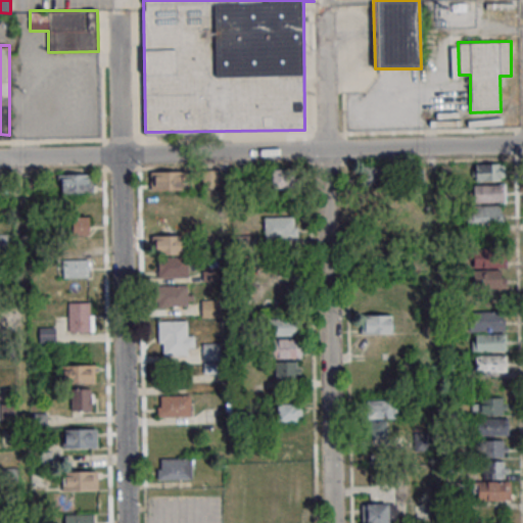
[(472,162),(472,181),(506,181),(506,162),(472,162)]
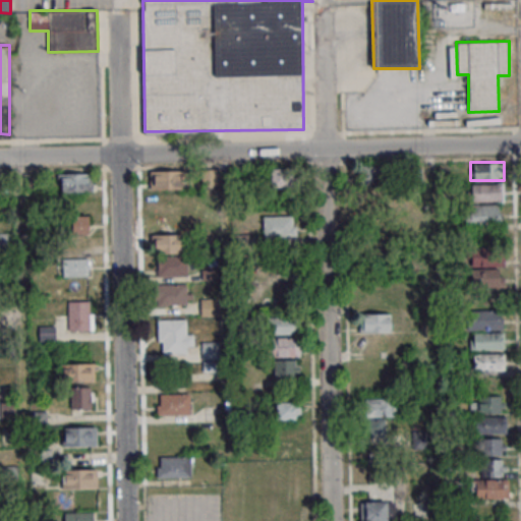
[(383,184),(383,166),(357,166),(357,184),(383,184)]
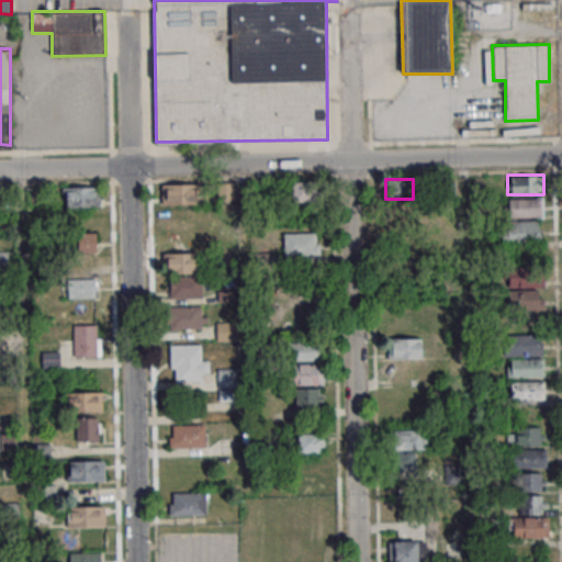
[(317,181),(292,181),(292,202),(317,202),(317,181)]
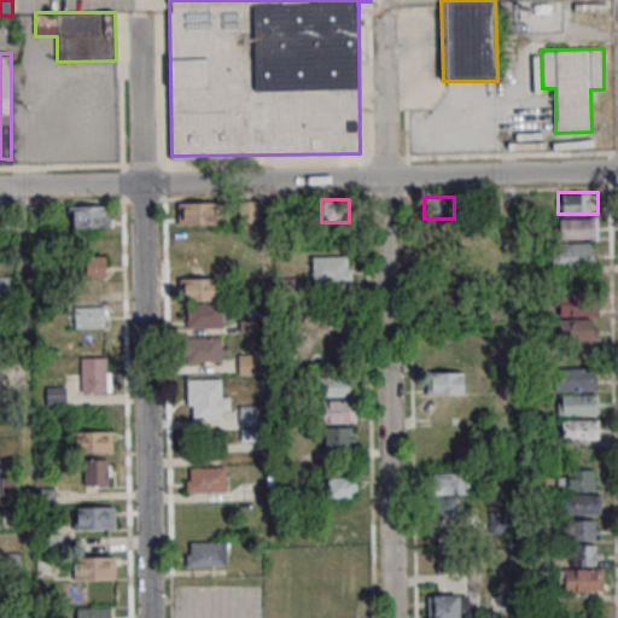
[(256,219),(256,200),(239,200),(239,219),(256,219)]
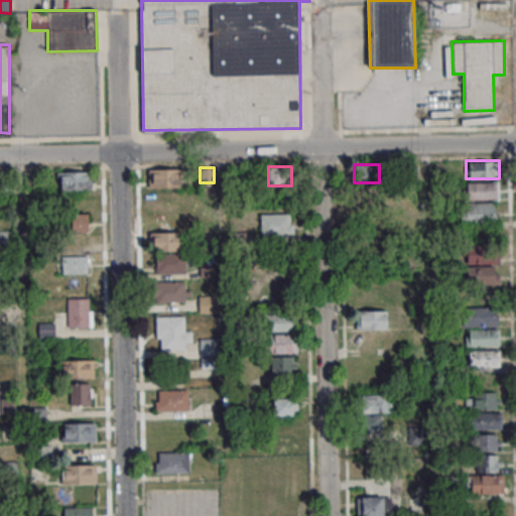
[(148,168),(148,186),(180,186),(180,168),(148,168)]
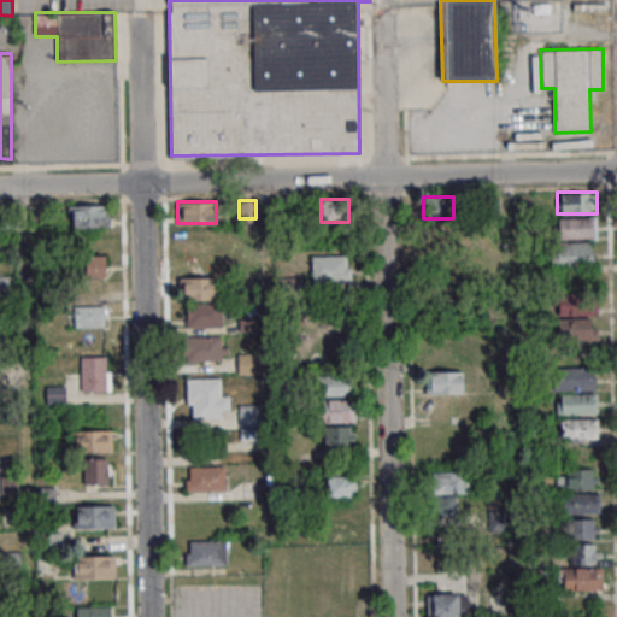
[(110,205),(71,205),(71,227),(110,227),(110,205)]
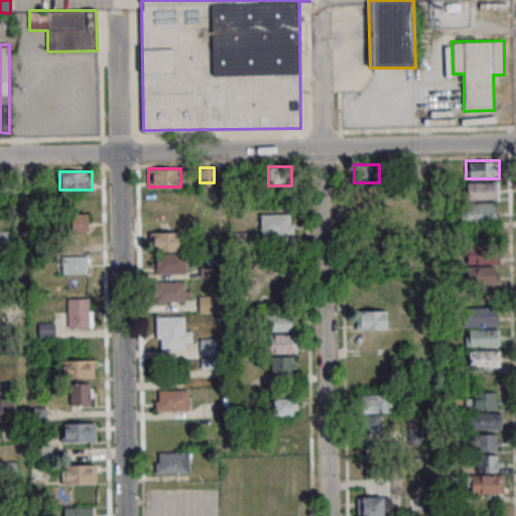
[(466,182),(466,199),(499,199),(499,182),(466,182)]
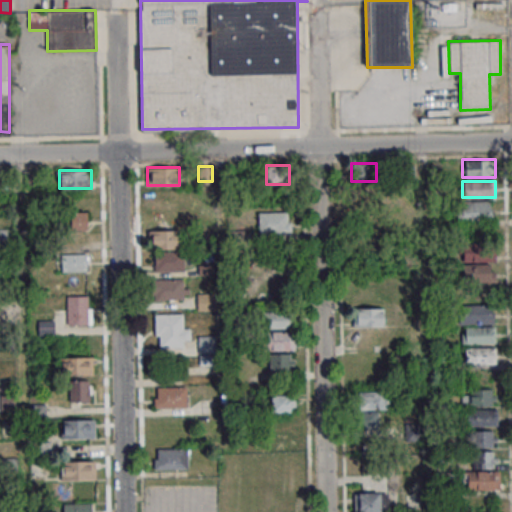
[(147,207),(196,207),(196,189),(147,189),(147,207)]
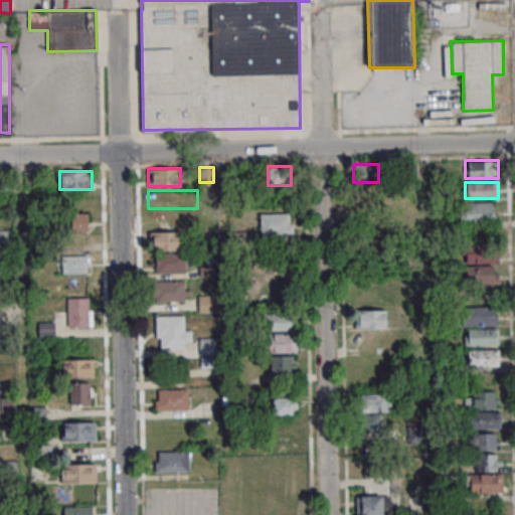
[(497,202),(462,202),(461,221),(497,221),(497,202)]
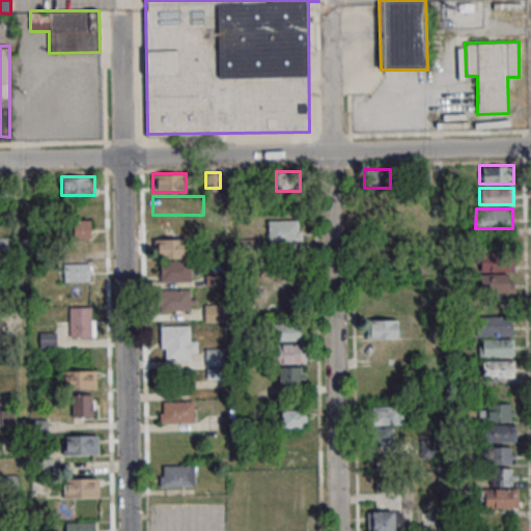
[(89,220),(70,220),(70,239),(89,239),(89,220)]
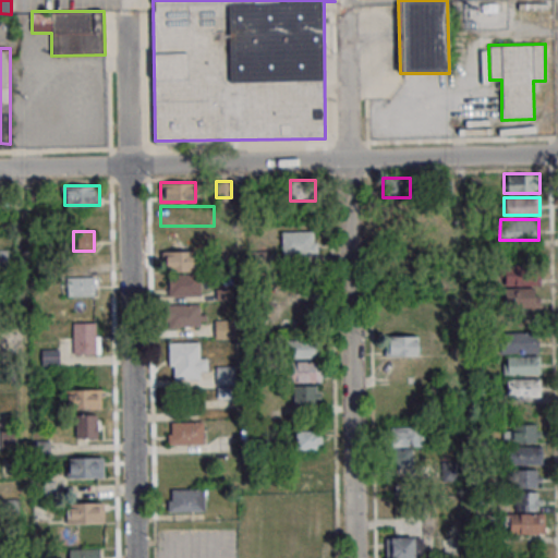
[(282,253),(317,253),(317,231),(282,231),(282,253)]
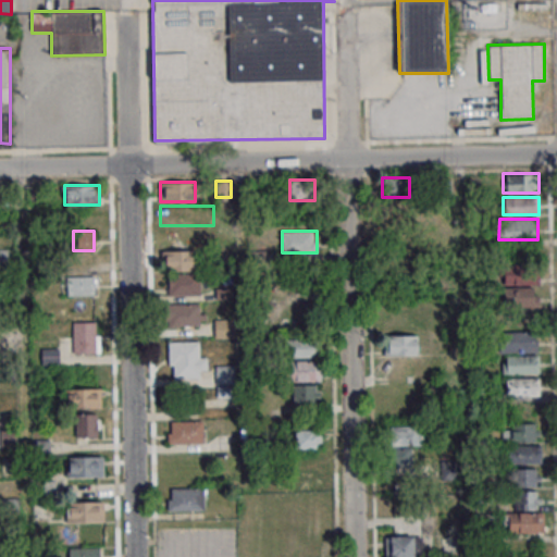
[(164,251),(164,270),(196,270),(196,251),(164,251)]
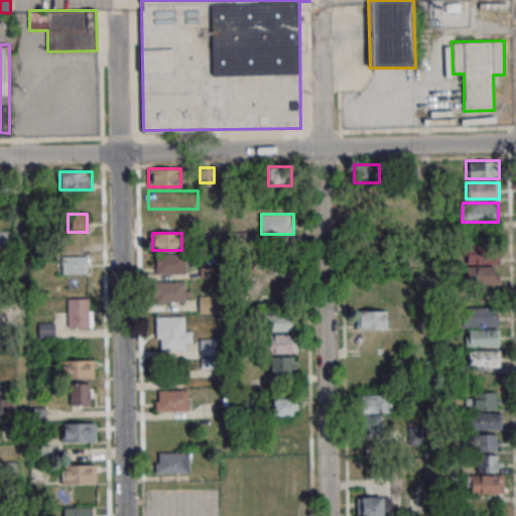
[(498,245),(467,245),(467,284),(498,284),(498,245)]
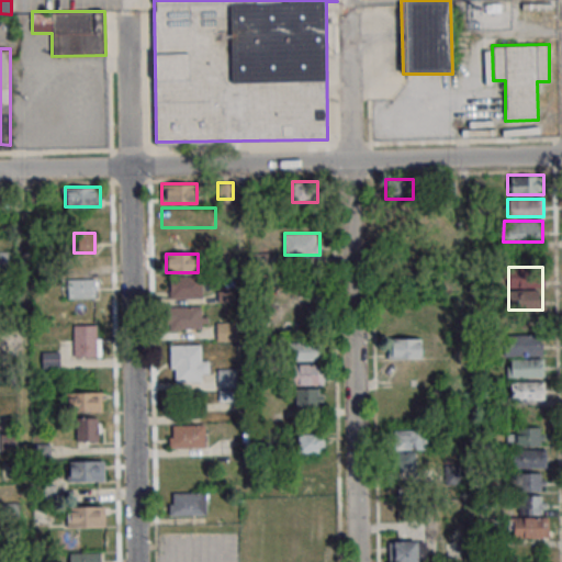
[(202,277),(167,277),(167,298),(202,298),(202,277)]
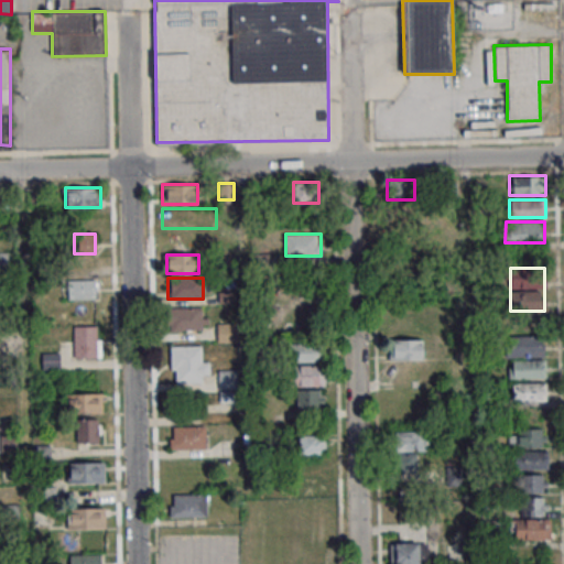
[(67,299),(97,299),(97,279),(67,279),(67,299)]
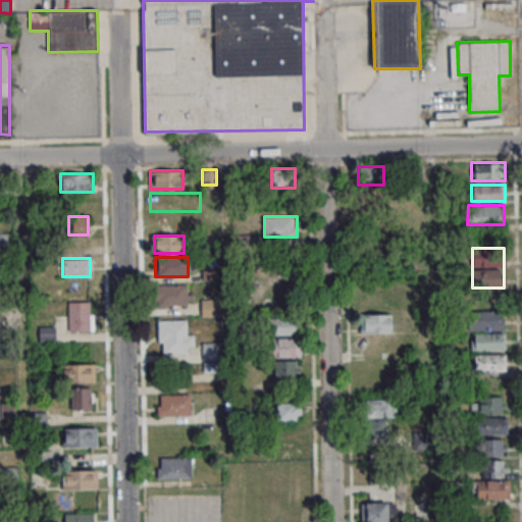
[(155,305),(192,305),(192,284),(155,284),(155,305)]
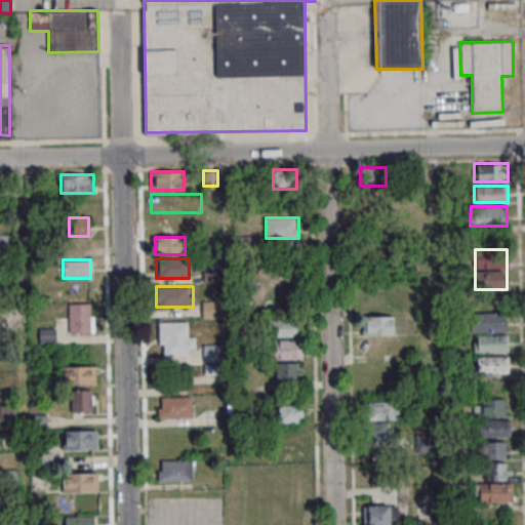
[(202,299),(202,318),(220,318),(220,299),(202,299)]
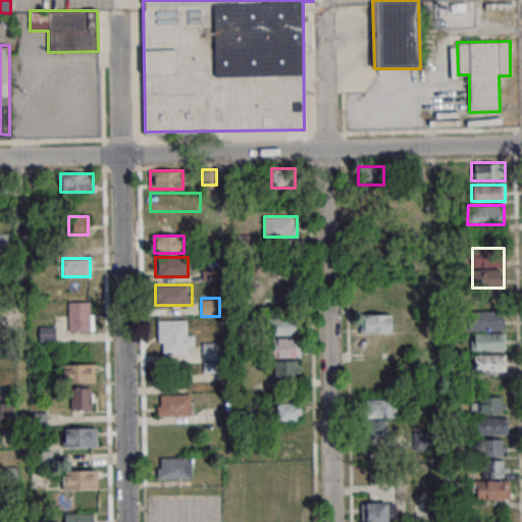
[(68,301),(68,330),(90,330),(90,301),(68,301)]
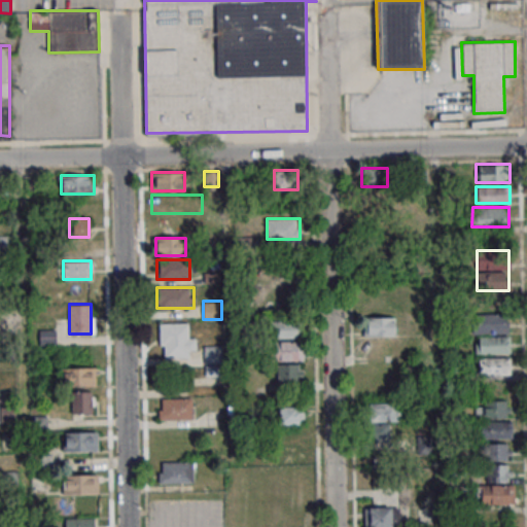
[(472,313),(472,332),(508,332),(508,313),(472,313)]
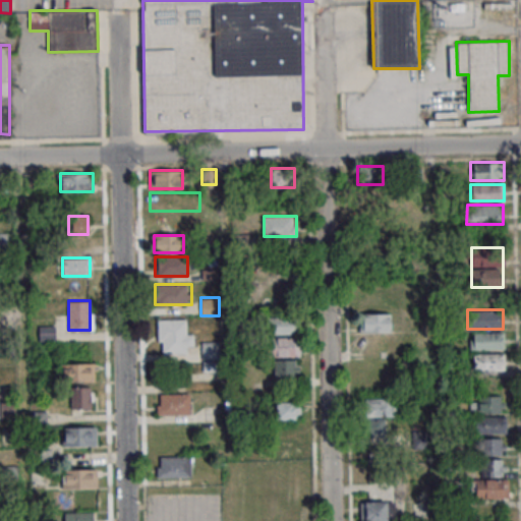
[(359,333),(392,333),(392,313),(359,313),(359,333)]
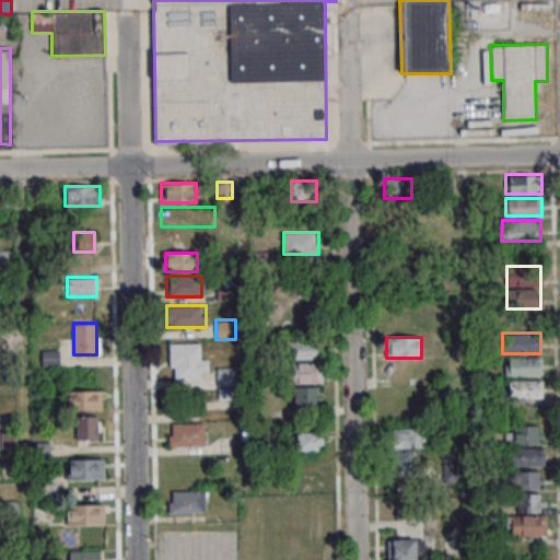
[(289,359),(321,359),(321,341),(289,341),(289,359)]
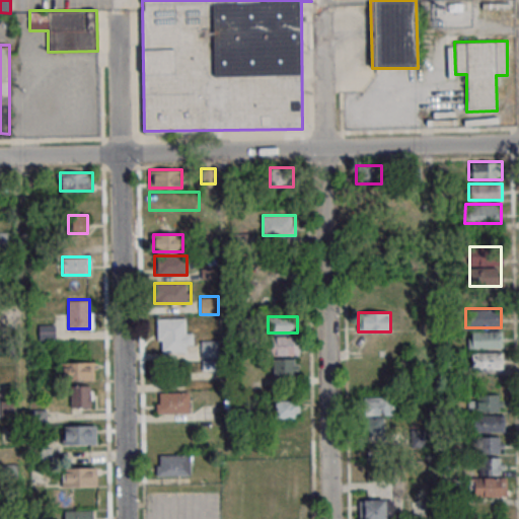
[(193,329),(188,329),(188,317),(157,317),(158,352),(193,351),(193,329)]
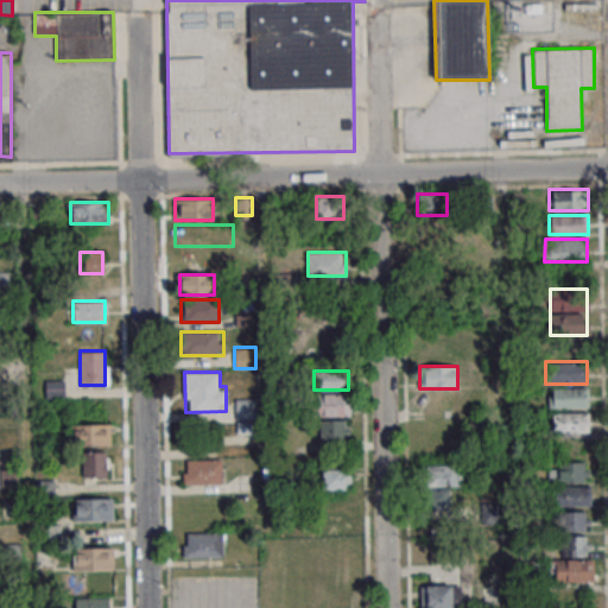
[(65,380),(45,380),(45,398),(65,398),(65,380)]
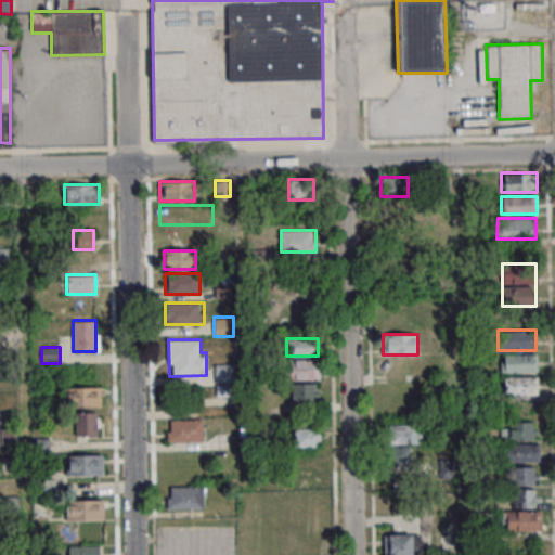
[(500,372),(537,372),(537,353),(500,353),(500,372)]
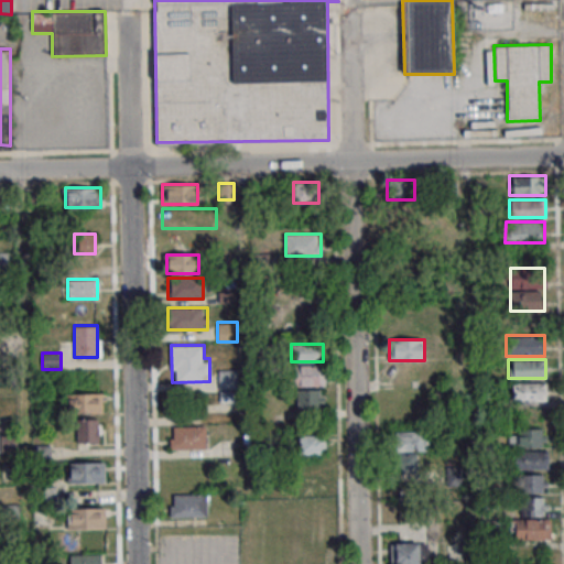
[(292,386),(324,386),(324,366),(292,366),(292,386)]
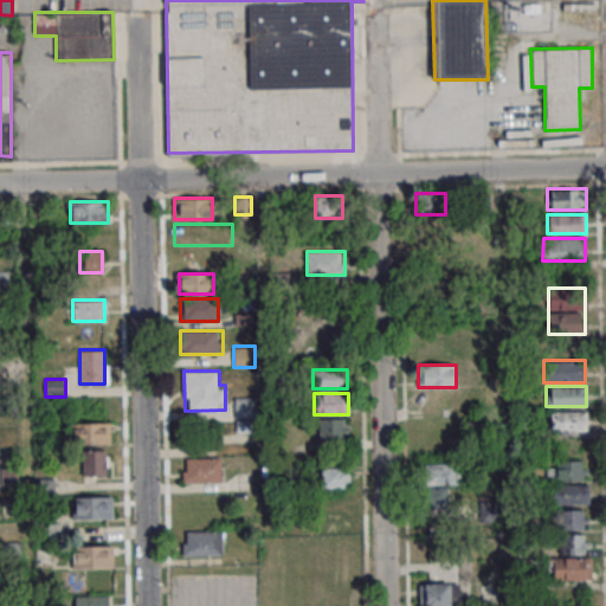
[(236,397),(236,431),(255,431),(255,397),(236,397)]
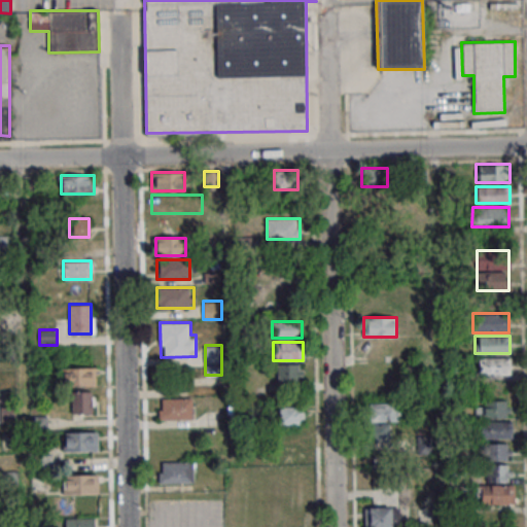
[(476,357),(476,374),(510,374),(510,357),(476,357)]
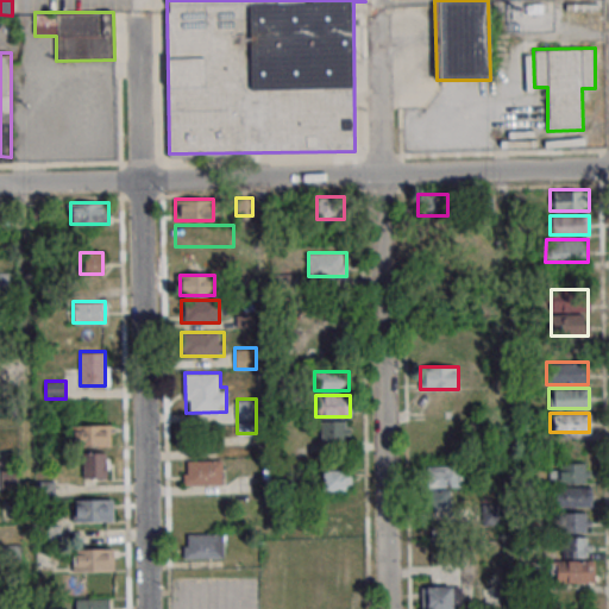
[(320,421),(320,441),(350,441),(350,421),(320,421)]
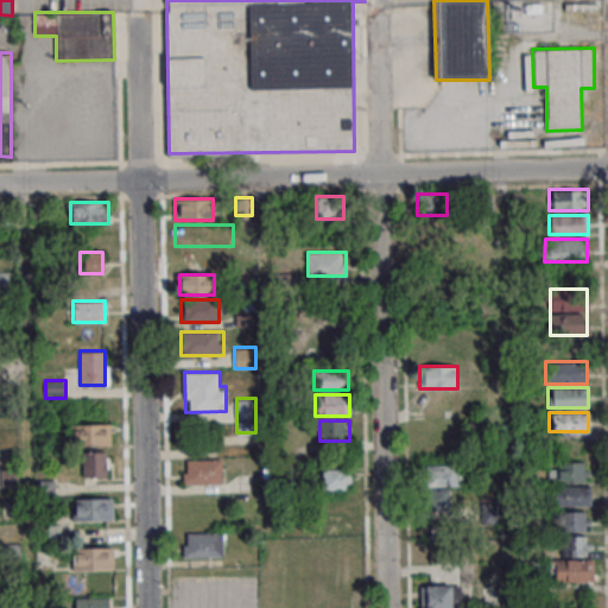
[(109,424),(70,424),(70,445),(109,445),(109,424)]
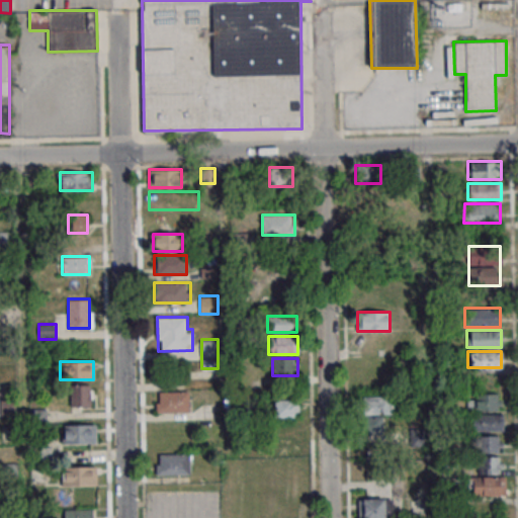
[(70,384),(70,406),(92,406),(92,384),(70,384)]
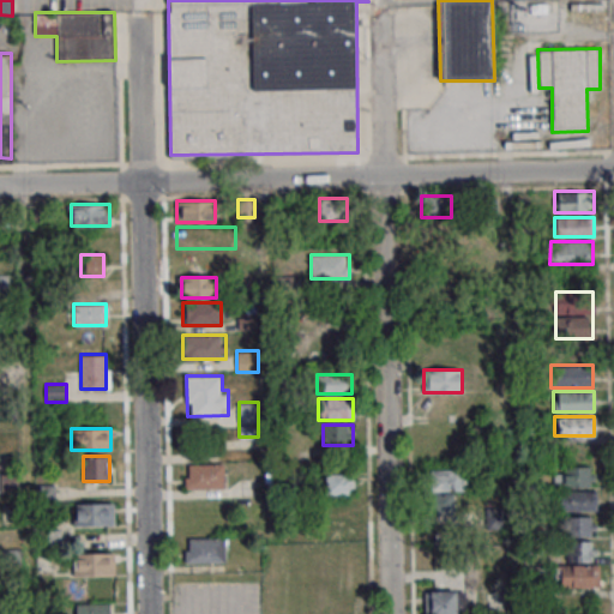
[(185,464),(185,488),(224,488),(224,464),(185,464)]
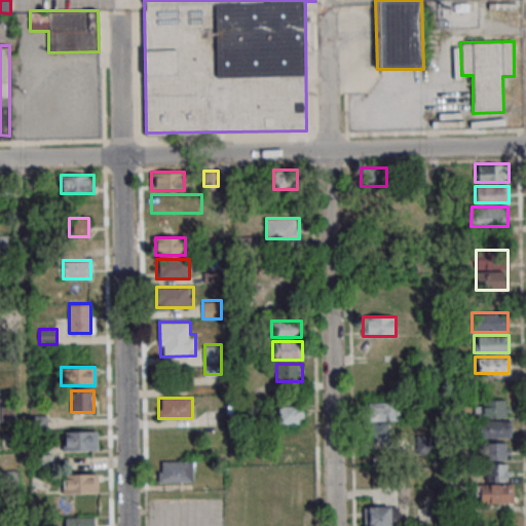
[(483,404),(475,404),(475,416),(511,416),(511,399),(483,399),(483,404)]
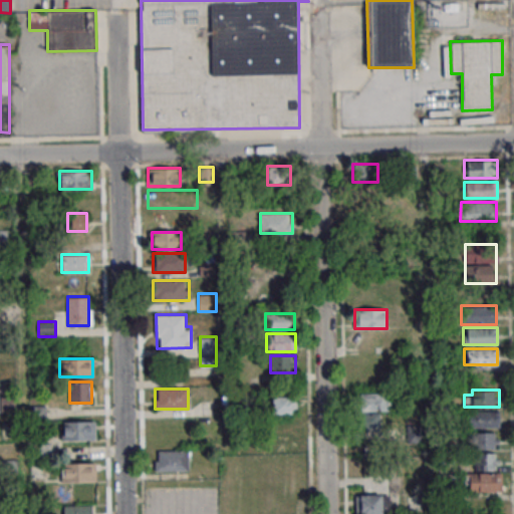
[(380,455),(380,411),(389,411),(389,393),(359,393),(359,451),(362,451),(363,491),(387,491),(386,455),(380,455)]
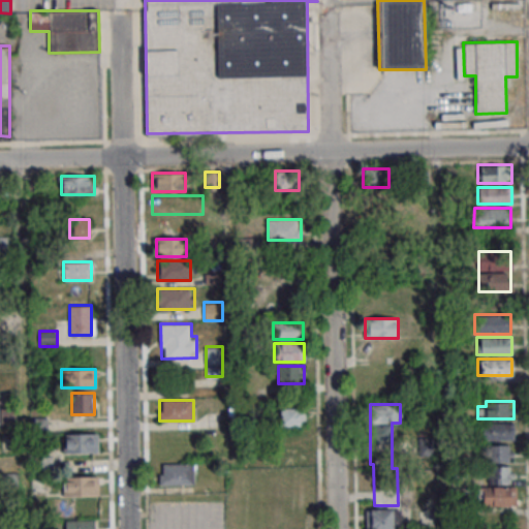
[(279,426),(305,426),(305,407),(279,407),(279,426)]
